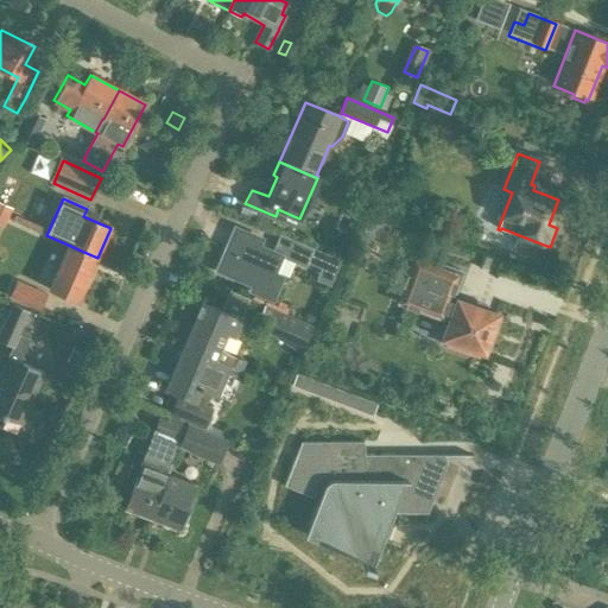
[(0,213),(8,217),(12,207),(0,202),(0,213)]
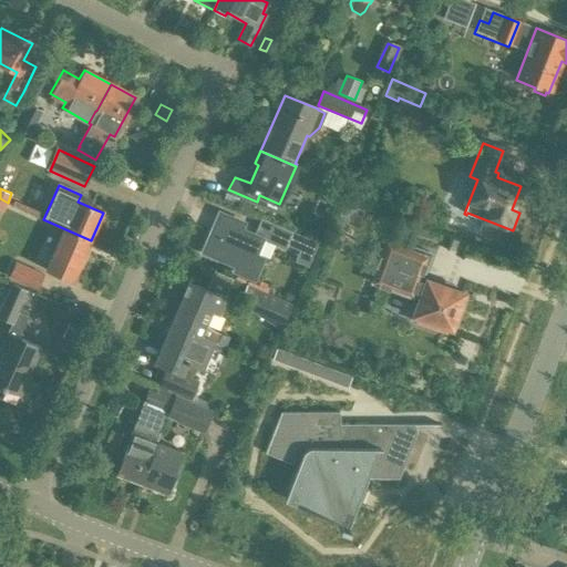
[(402,193),(392,198),(400,210),(409,205),(402,193)]
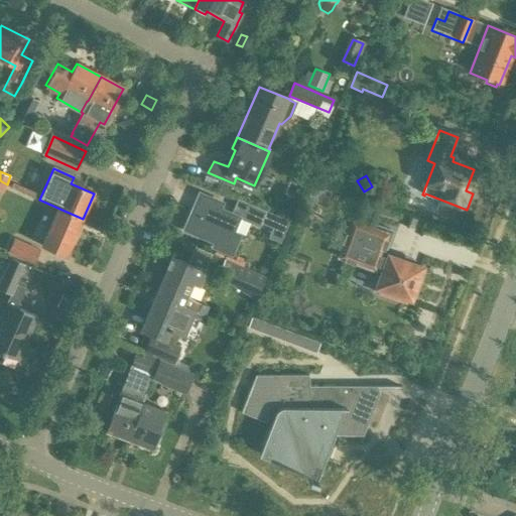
[(330,191),(311,185),(305,201),(325,207),(330,191)]
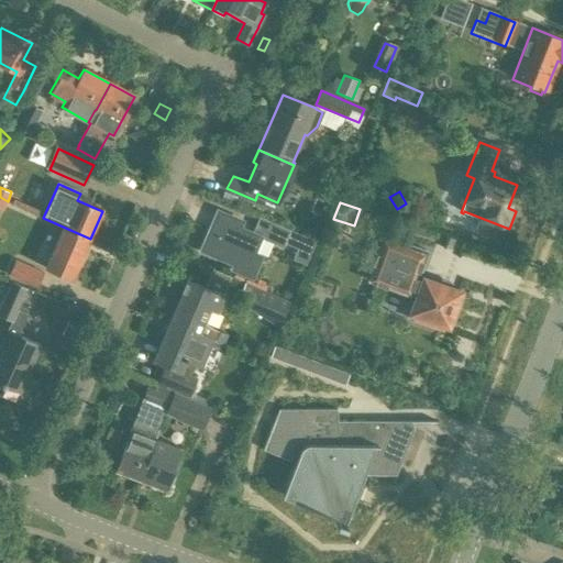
[(251,277),(260,257),(252,254),(258,239),(238,229),(241,222),(218,213),(201,251),(234,264),(232,268),(251,277)]
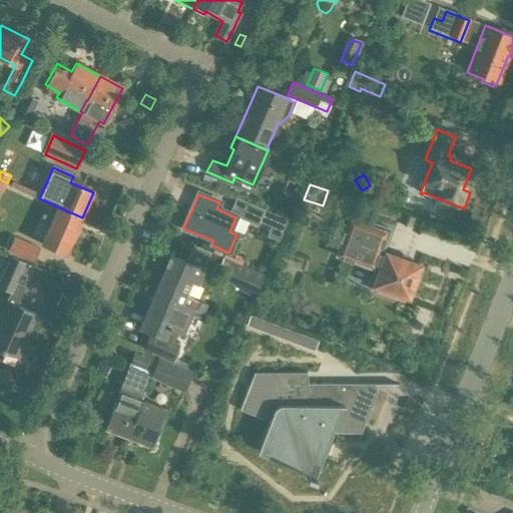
[(271,226),(266,236),(278,241),(287,220),(251,204),(244,220),(257,225),(259,221),(271,226)]
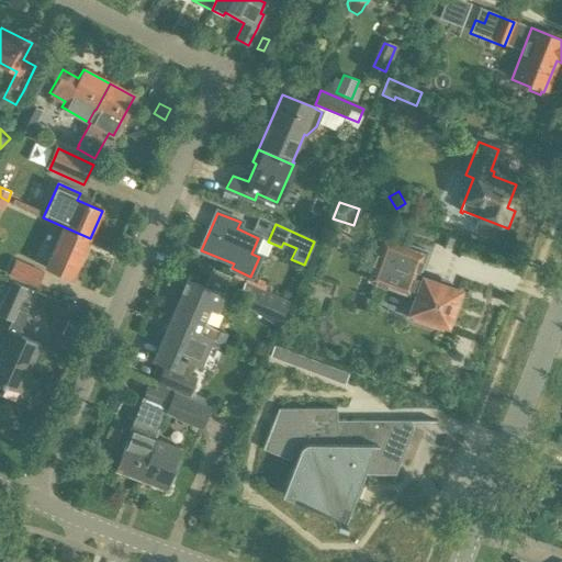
[(70,280),(78,265),(90,238),(63,226),(43,268),(70,280)]
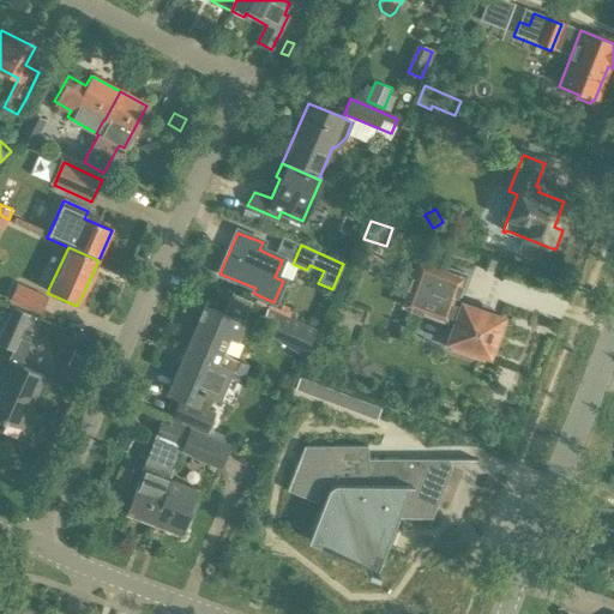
[(446,320),(455,324),(449,342),(451,343),(450,348),(481,360),(483,355),(488,356),(489,353),(493,354),(497,342),(494,341),(495,336),(499,337),(504,324),(500,323),(501,319),(462,305),(461,307),(457,306),(468,275),(440,264),(438,271),(417,264),(402,306),(446,321),(446,320)]
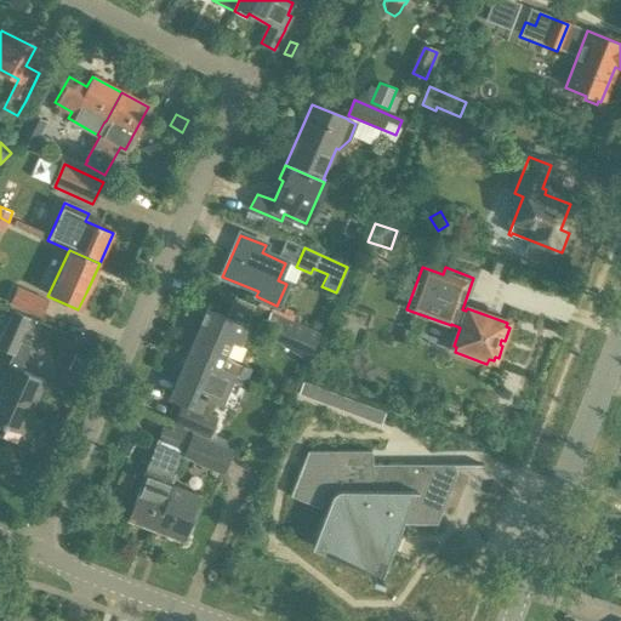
[(39,317),(46,301),(16,288),(9,302),(39,317)]
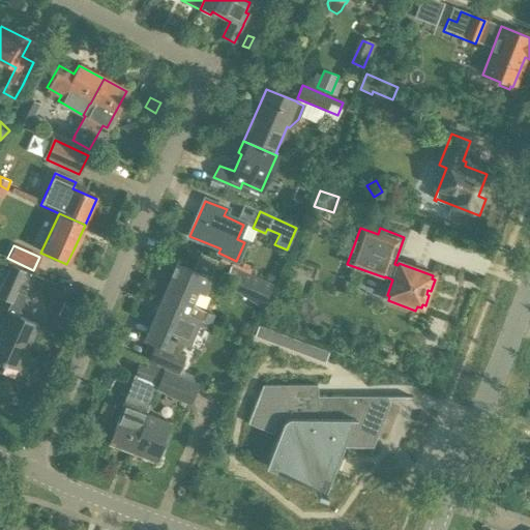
[(209,278),(216,261),(200,255),(193,271),(177,264),(160,303),(200,320),(210,325),(214,314),(192,303),(197,292),(203,294),(209,278)]
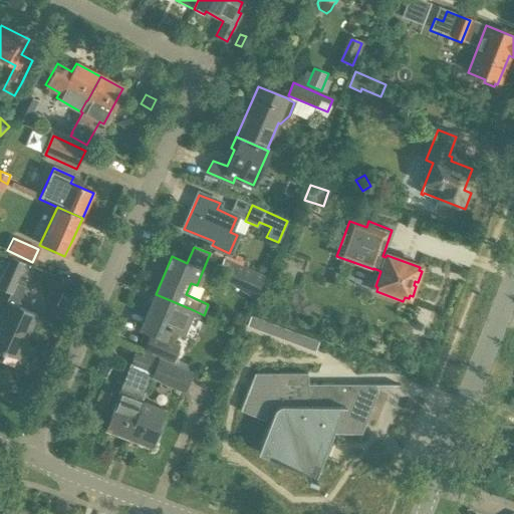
[(255,298),(265,275),(223,257),(216,274),(255,298)]
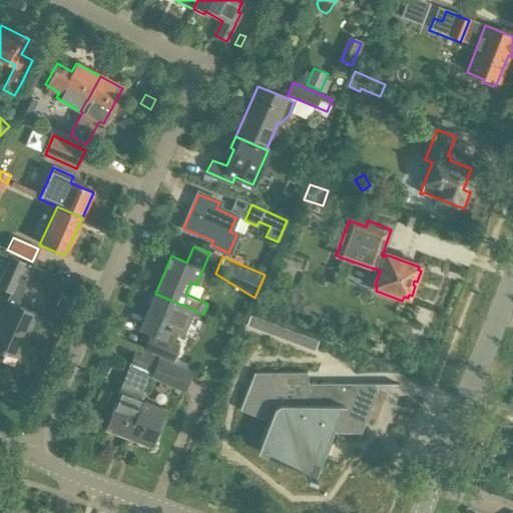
[(0,352),(18,361),(38,316),(18,307),(26,288),(17,284),(26,265),(12,258),(0,284),(0,288),(12,294),(0,319),(0,352)]
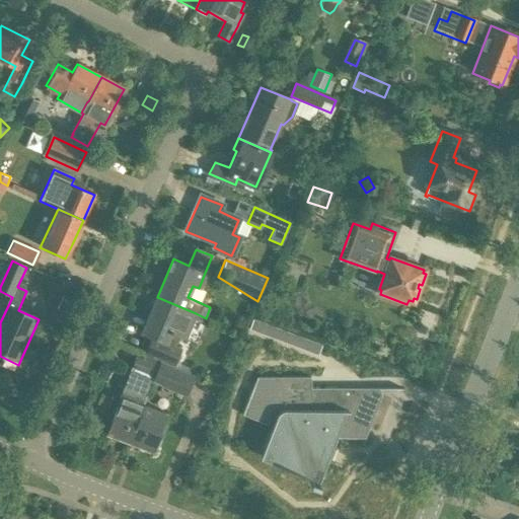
[(70,299),(63,296),(58,308),(65,311),(70,299)]
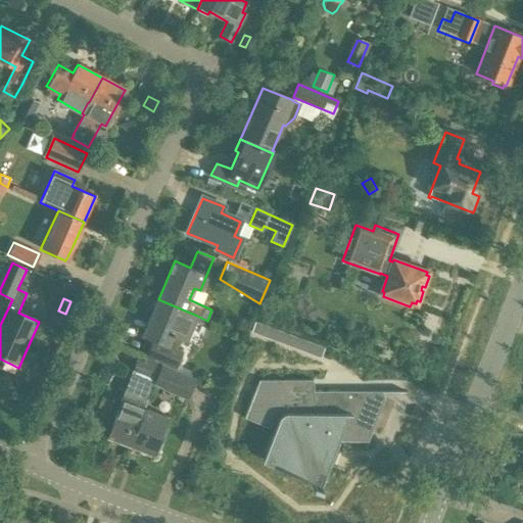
[(186,342),(197,316),(158,299),(142,335),(153,340),(146,355),(175,368),(182,352),(167,345),(171,335),(186,342)]
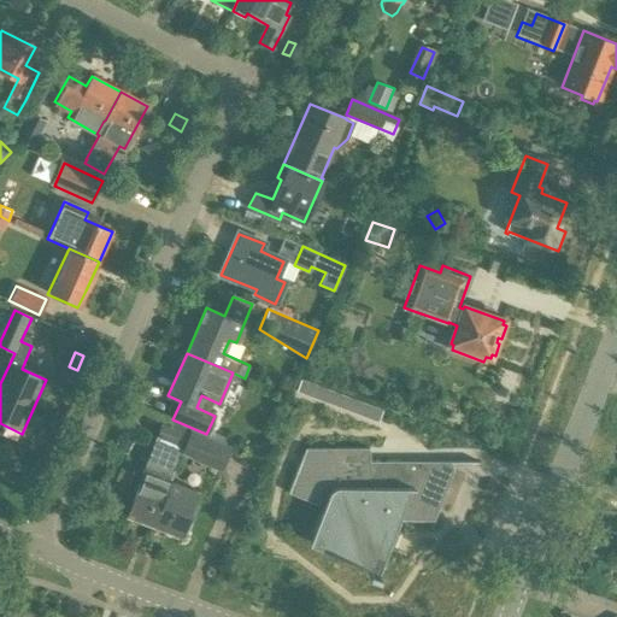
[(386,430),(391,418),(303,386),(298,399),(386,430)]
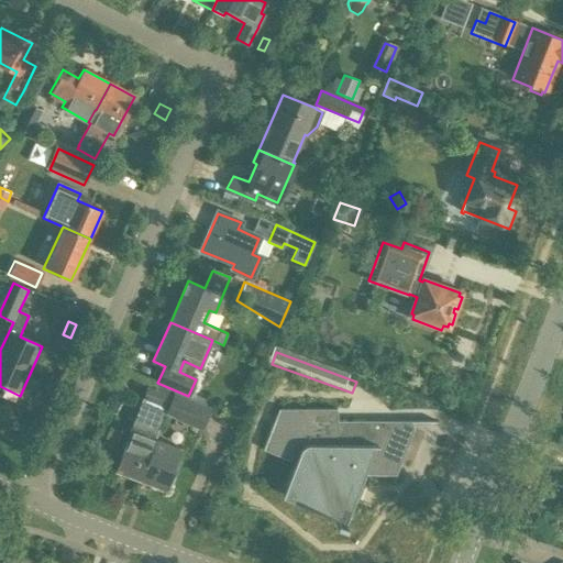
[(143,400),(135,421),(116,472),(140,481),(155,441),(166,414),(173,394),(150,385),(143,400)]
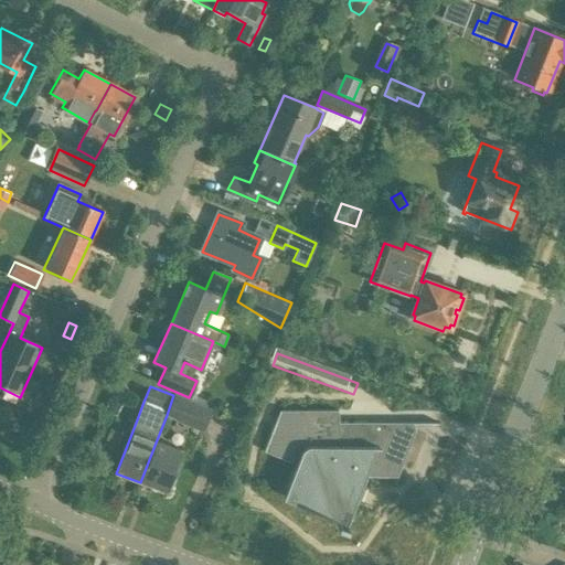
[(201,432),(210,411),(173,395),(167,415),(178,419),(177,420),(201,432)]
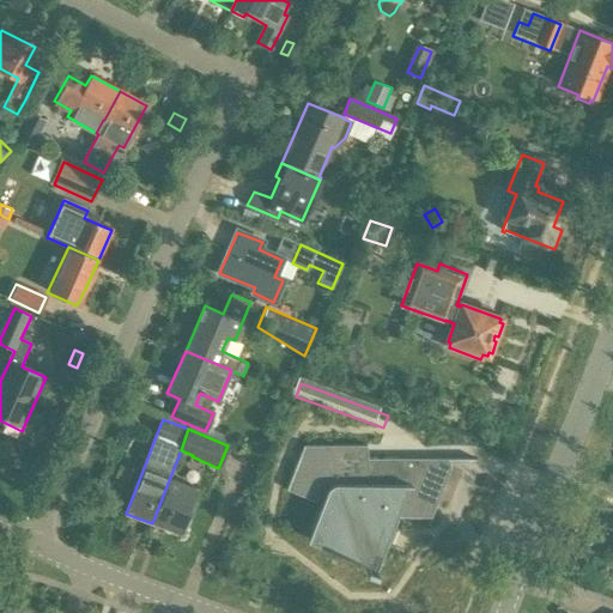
[(432,519),(436,508),(451,471),(451,466),(450,462),(448,460),(366,460),(365,447),(303,447),(286,490),(321,505),(308,538),(377,565),(399,519),(432,519)]
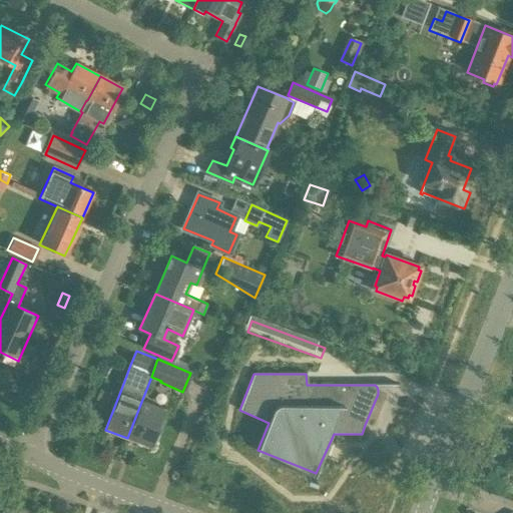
[(100,390),(96,400),(107,404),(111,394),(100,390)]
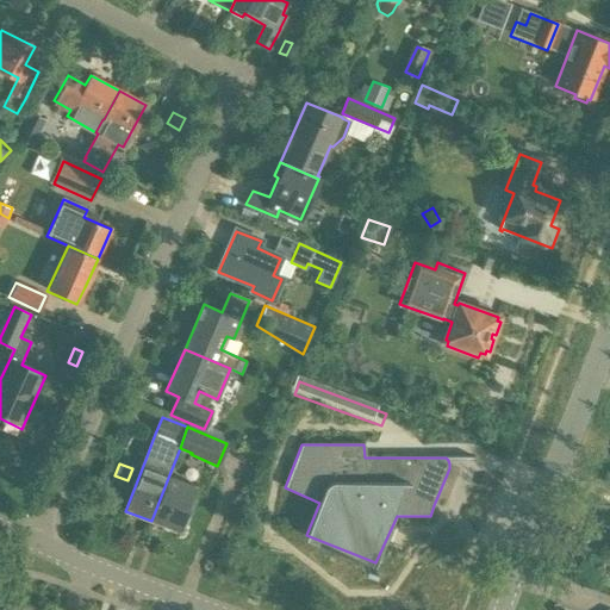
[(179,531),(195,489),(168,478),(151,521),(179,531)]
